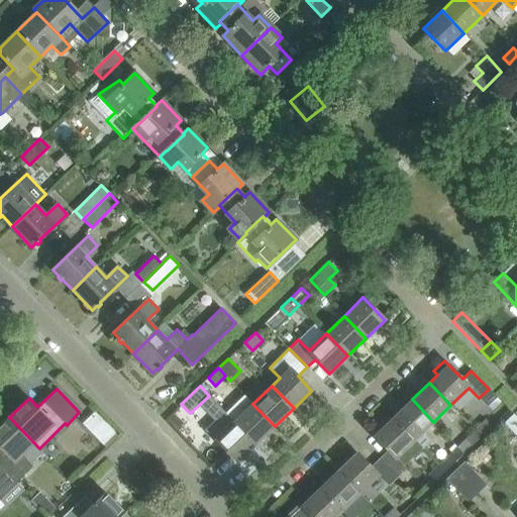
[(479,398),(487,406),(497,397),(489,389),(479,398)]
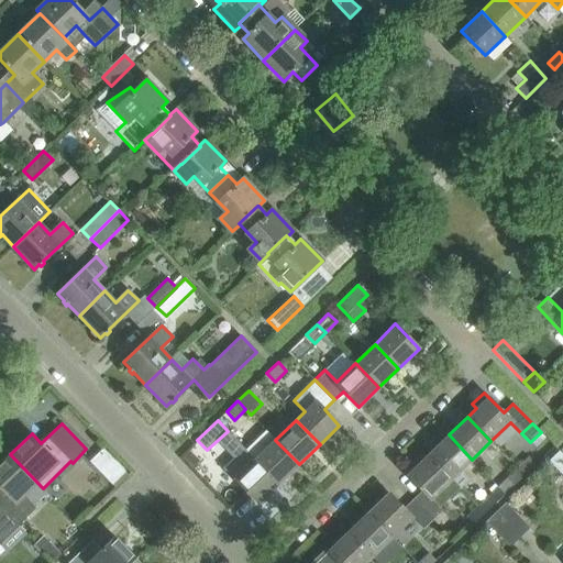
[(449,434),(427,455),(451,481),(460,489),(470,481),(460,471),(472,460),(449,434)]
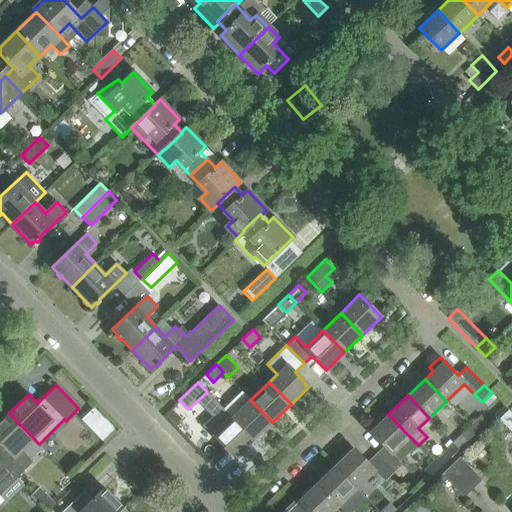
[(253,440),(272,422),(250,400),(232,418),(253,440)]
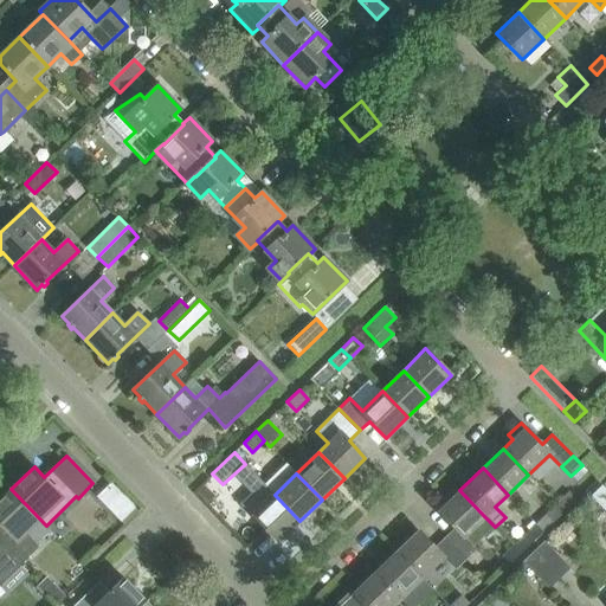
[(98,497),(126,521),(141,504),(114,481),(98,497)]
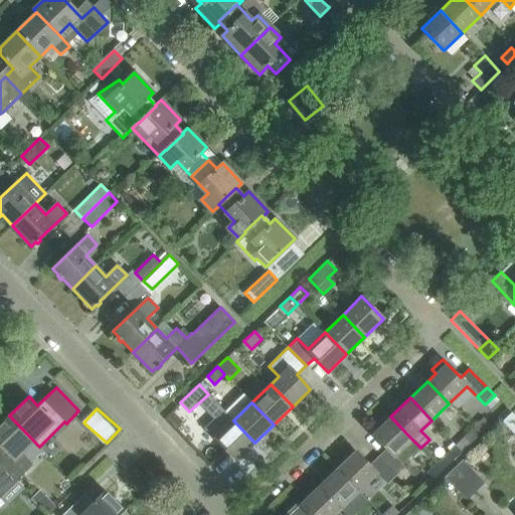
[(254,443),(233,420),(222,408),(213,416),(224,428),(214,438),(236,461),(254,443)]
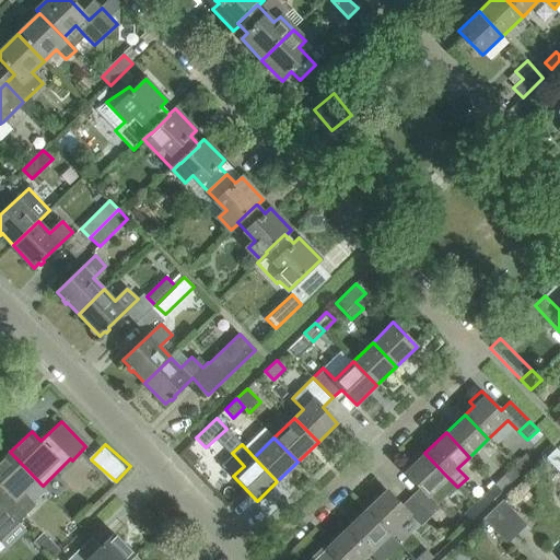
[(559,453),(556,448),(546,458),(559,473),(559,453)]
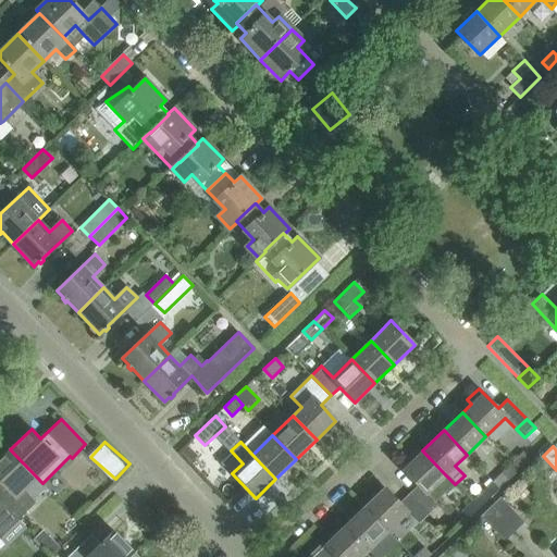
[(42,483),(10,449),(0,458),(0,483),(1,485),(0,485),(0,500),(11,512),(17,519),(36,502),(24,490),(36,479),(41,484),(42,483)]
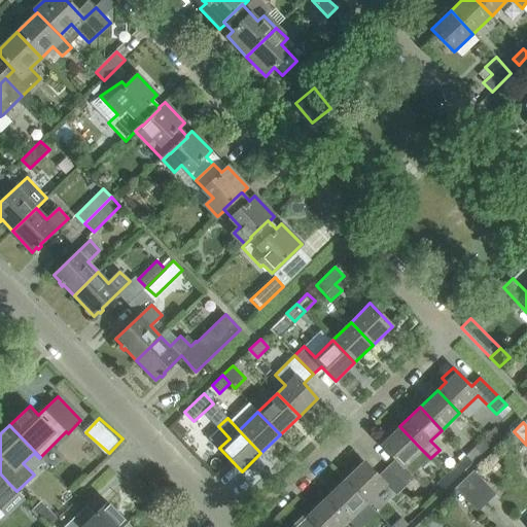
[(395,459),(387,467),(406,487),(414,479),(403,467),(422,450),(399,426),(381,445),(395,459)]
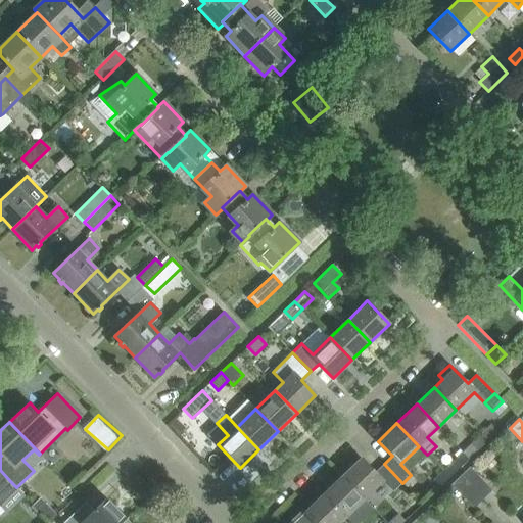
[(481,435),(487,442),(501,430),(493,423),(481,435)]
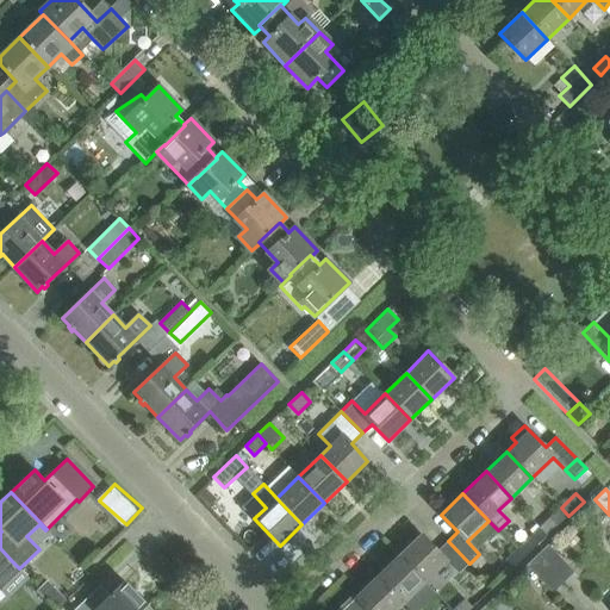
[(559,524),(568,516),(561,508),(552,516),(559,524)]
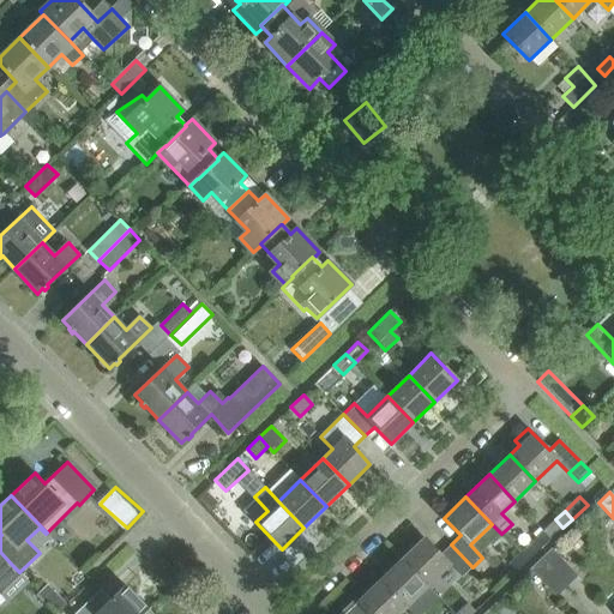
[(521,553),(529,561),(552,540),(543,531),(535,540),(521,553)]
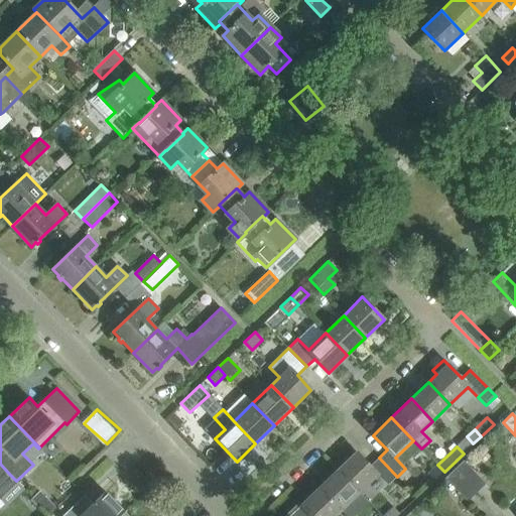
[(356,452),(337,470),(359,493),(377,476),(387,487),(397,477),(379,458),(370,467),(356,452)]
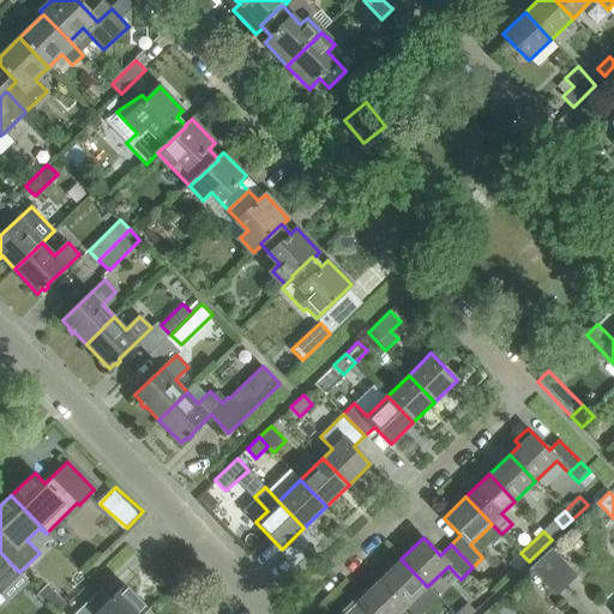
[(541,558),(569,585),(579,576),(553,547),(541,558)]
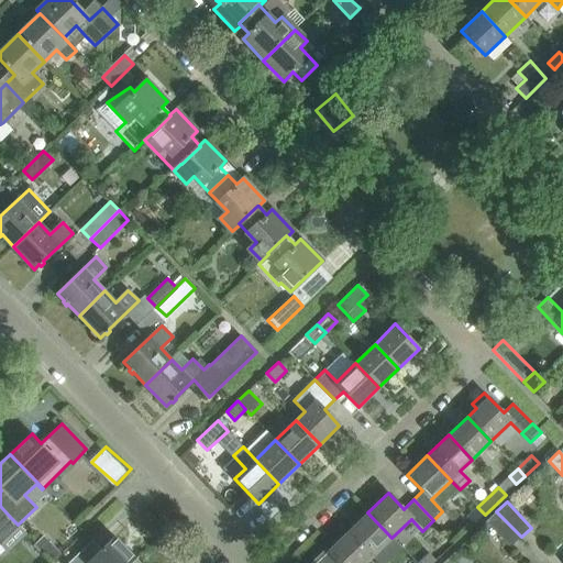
[(0,542),(18,525),(11,518),(0,506),(0,542)]
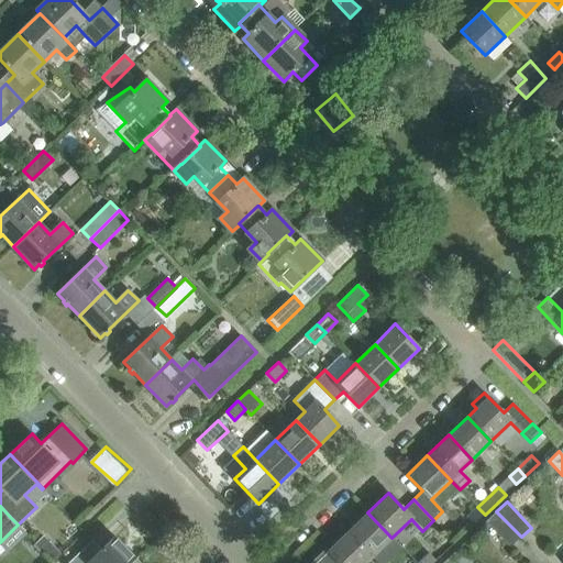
[(475,523),(485,515),(477,507),(468,516),(475,523)]
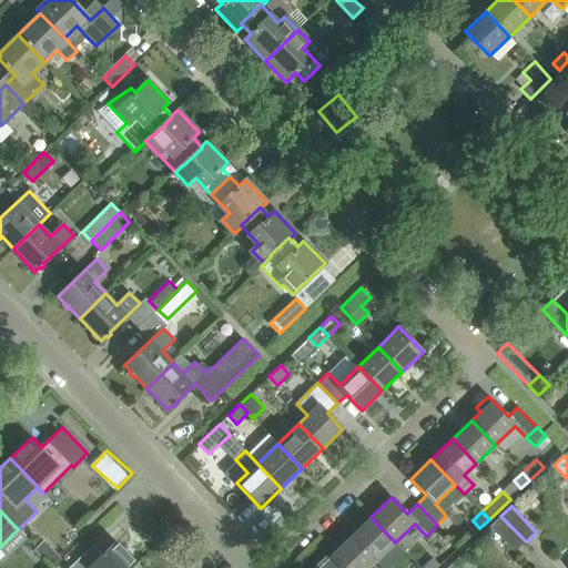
[(516,551),(526,541),(500,516),(490,526),(516,551)]
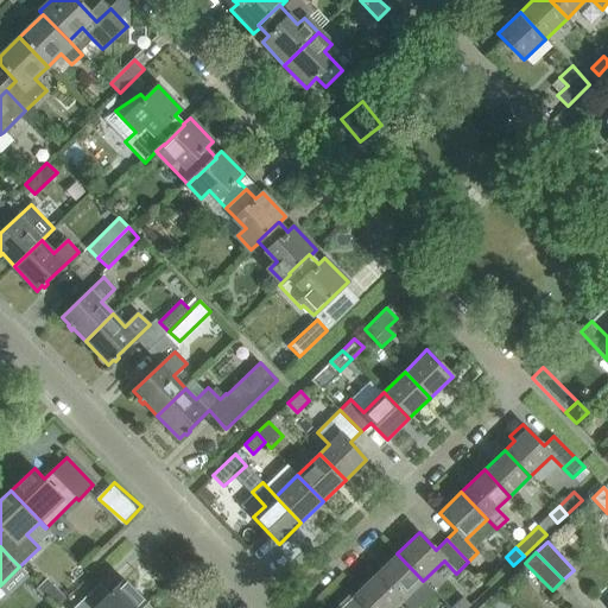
[(397,553),(377,574),(403,600),(423,581),(397,553)]
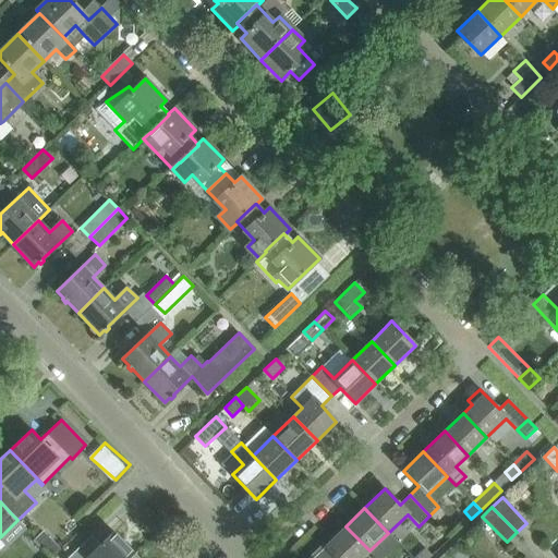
[(362,557),(370,550),(346,526),(325,546),(323,543),(310,556),(312,557),(362,557)]
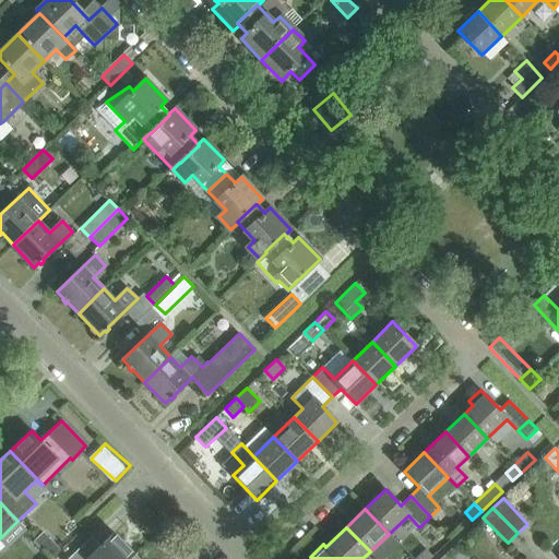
[(92,536),(68,558),(131,558),(135,555),(114,533),(99,546),(92,536)]
